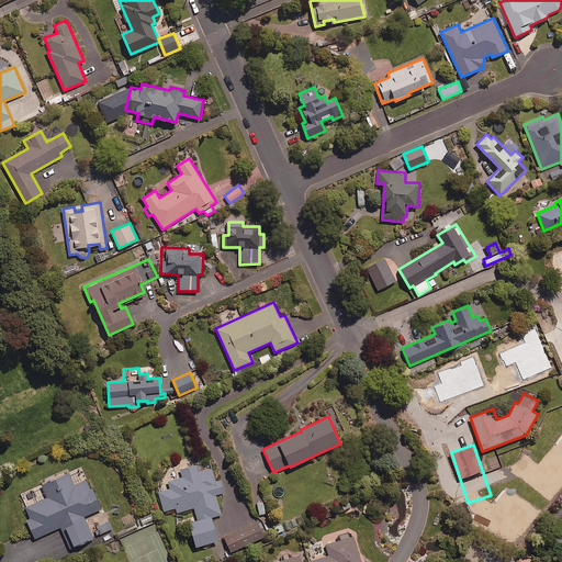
[(212,517),(222,515),(216,494),(223,492),(221,480),(215,481),(212,468),(199,472),(197,464),(181,470),(182,476),(169,481),(171,489),(159,492),(165,510),(176,507),(177,512),(194,507),(198,519),(189,521),(195,547),(217,540),(212,517)]
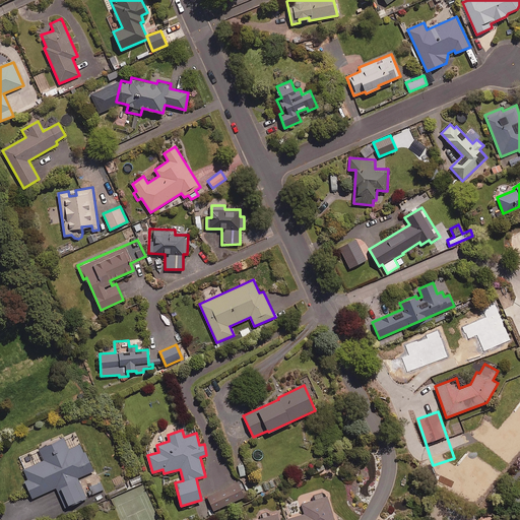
[(93,470),(81,444),(69,449),(63,437),(39,448),(44,460),(24,468),(28,479),(24,481),(31,498),(56,488),(65,507),(86,497),(77,477),(93,470)]
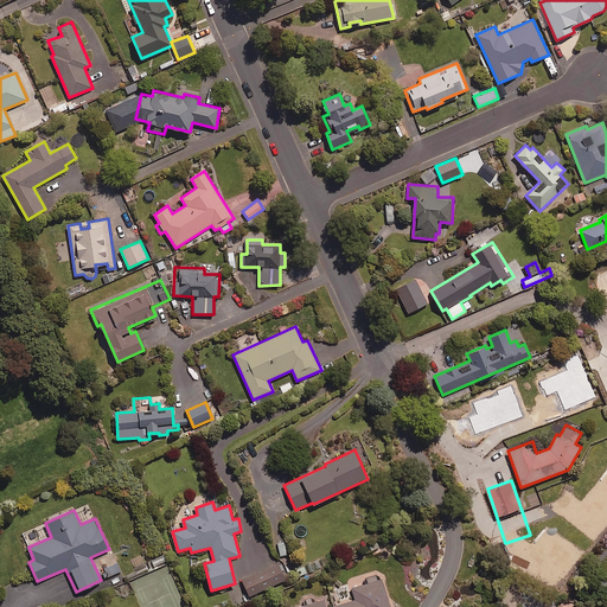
[(289,577),(282,562),(242,580),(249,596),(289,577)]
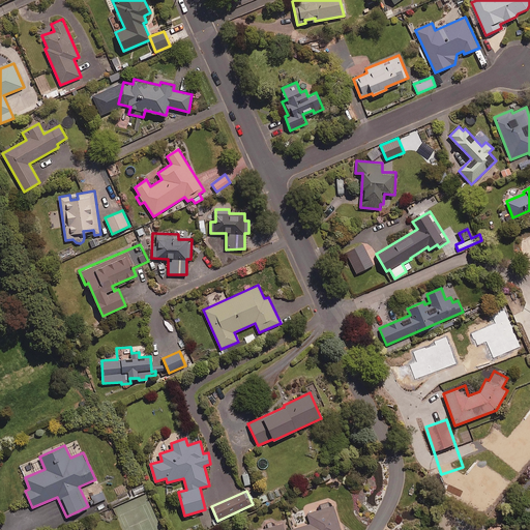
[(102,492),(91,497),(94,504),(106,499),(102,492)]
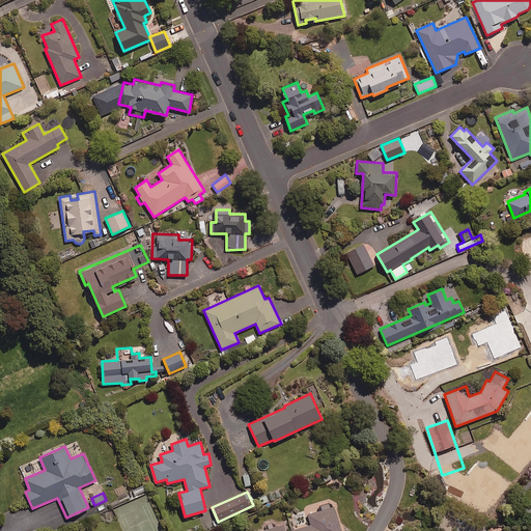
[(340,530),(334,507),(307,514),(310,524),(291,530),(340,530)]
